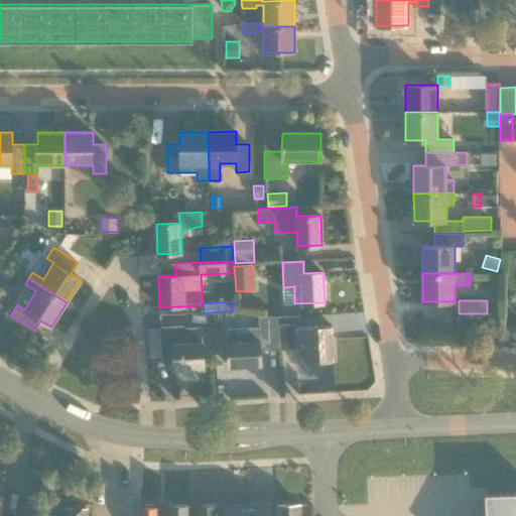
[(280,349),(278,324),(278,316),(258,317),(259,340),(249,341),(248,328),(227,330),(227,342),(228,366),(261,364),(261,350),(280,349)]
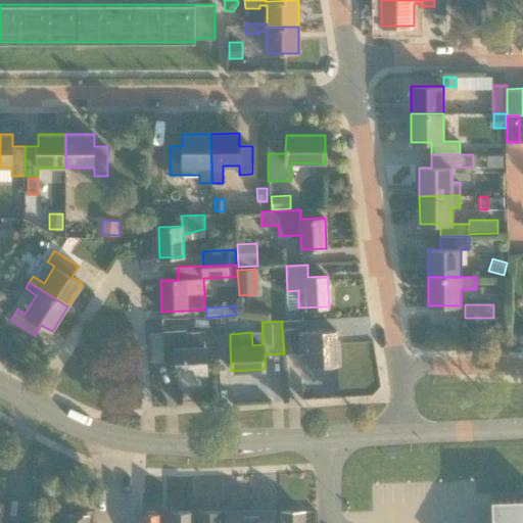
[(282,328),(284,353),(310,352),(311,367),(338,366),(336,330),(308,331),(308,332),(299,332),(299,328),(282,328)]
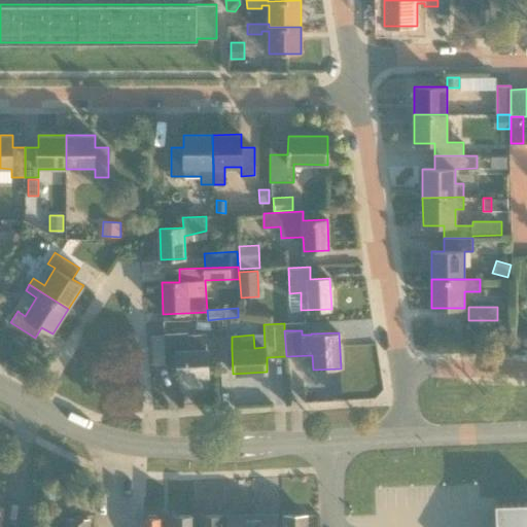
[(219,362),(218,334),(187,336),(186,334),(164,335),(165,356),(177,355),(177,376),(208,375),(208,363),(219,362)]
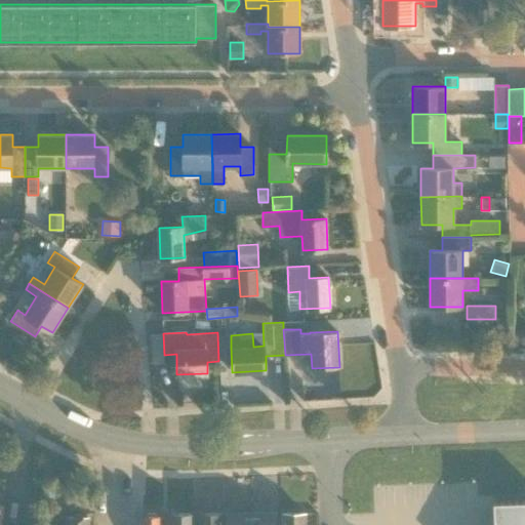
[(493,524),(524,524),(524,500),(493,502),(493,524)]
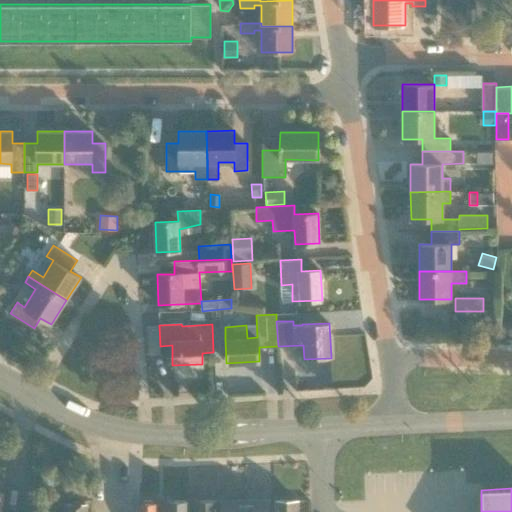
[(153,502),(151,500),(145,500),(144,502),(139,502),(139,511),(157,511),(157,502),(153,502)]
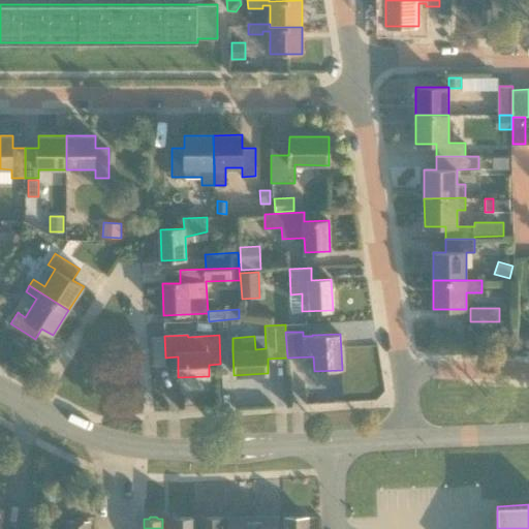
[(194,528),(194,517),(172,517),(172,528),(194,528)]
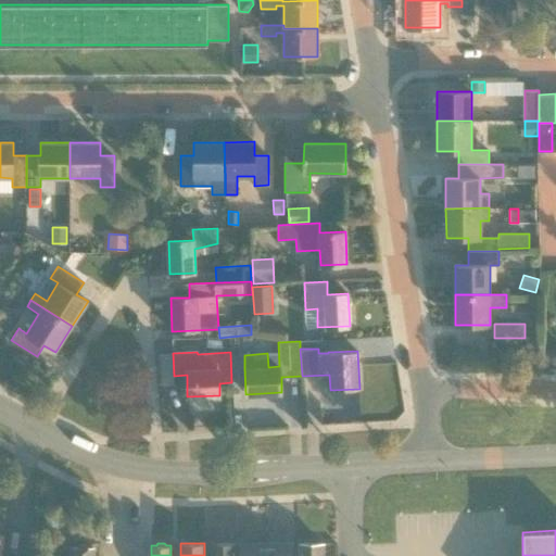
[(235,555),(235,544),(212,543),(211,555),(235,555)]
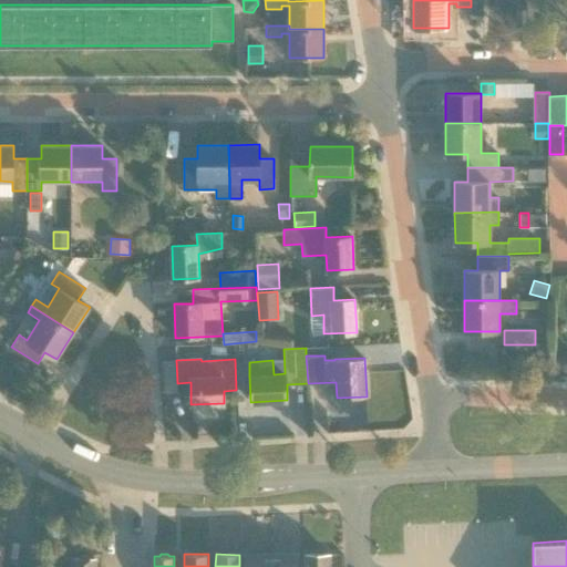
[(271,566),(271,554),(244,554),(243,566),(271,566)]
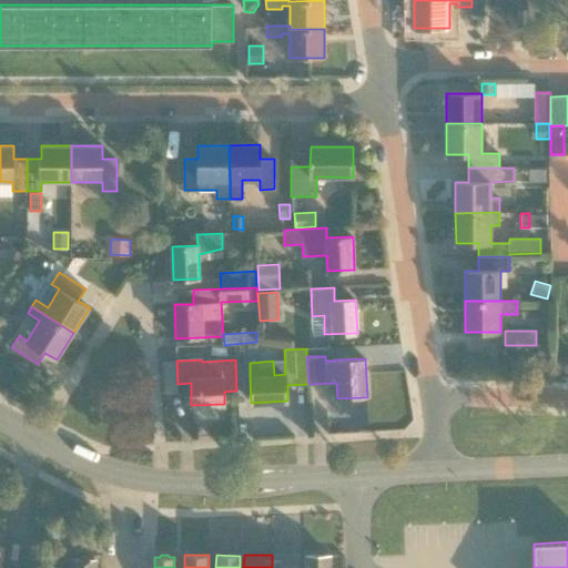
[(272,567),(297,567),(297,555),(272,555),(272,567)]
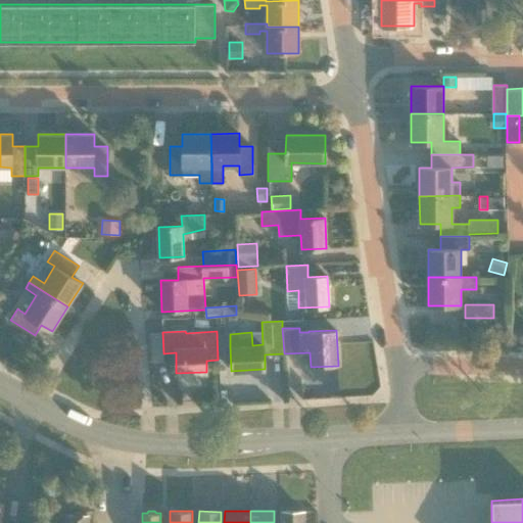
[(303,522),(304,512),(282,511),(281,522),(303,522)]
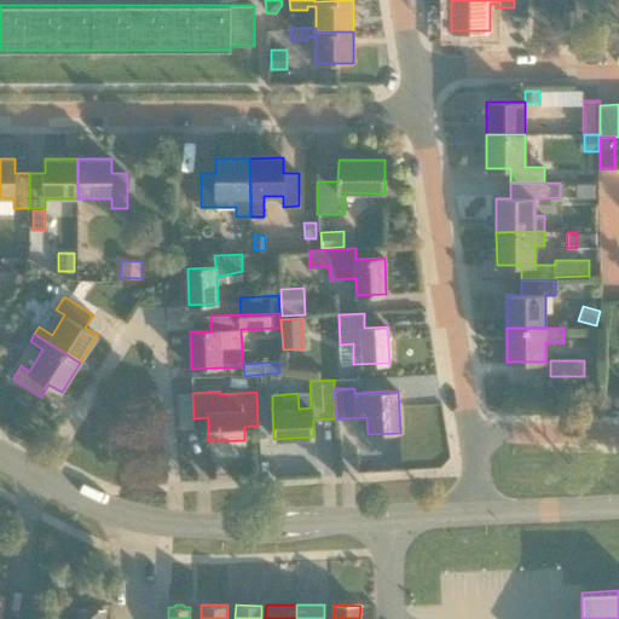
[(109,618),(110,618),(103,618),(104,609),(99,609),(96,606),(90,606),(87,609),(81,608),(81,618),(109,618)]
